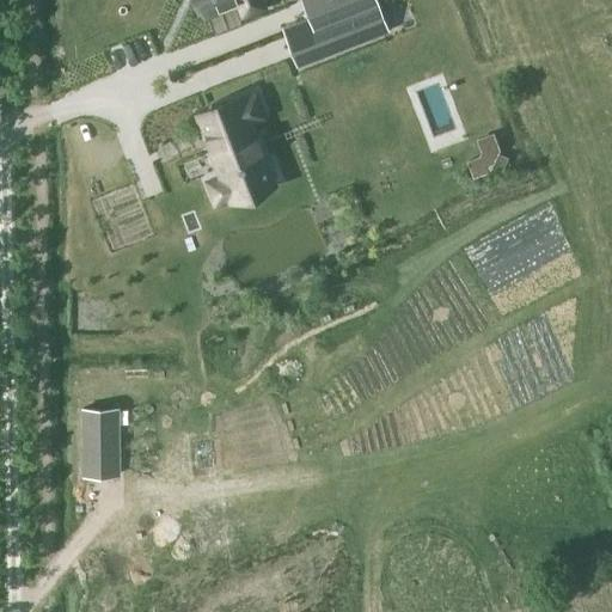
[(200,0),(206,13),(238,1),(243,14),(264,6),(262,0),(200,0)]
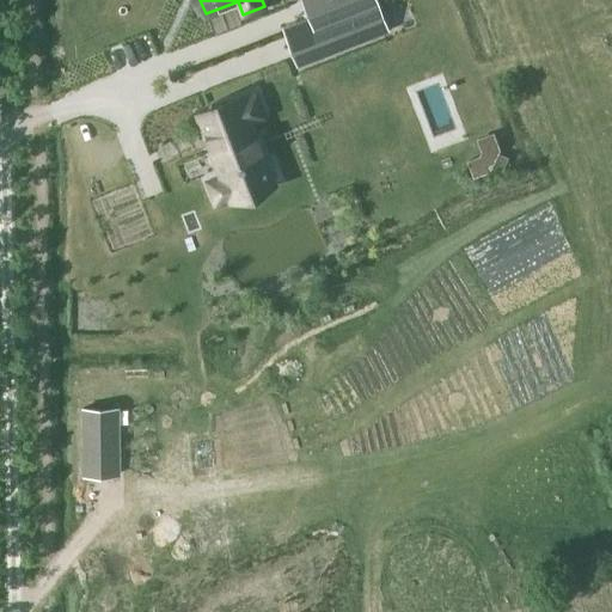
[(303,0),(310,18),(313,28),(375,4),(378,2),(375,0),(303,0)]
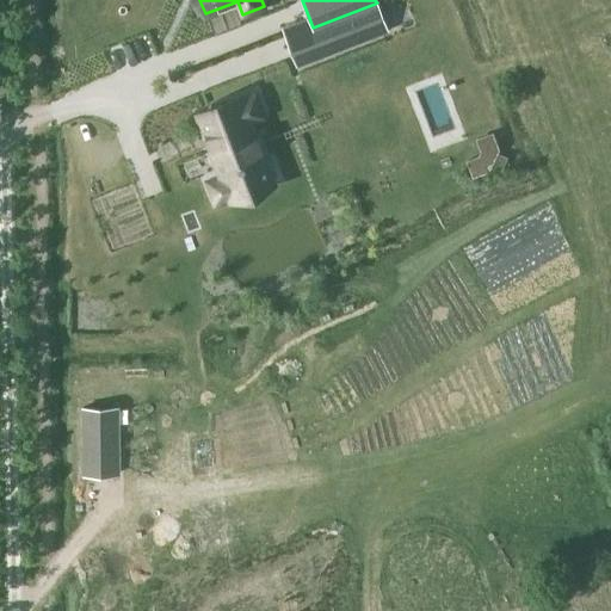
[(384,30),(375,4),(313,28),(309,18),(283,29),(297,65),(384,30)]
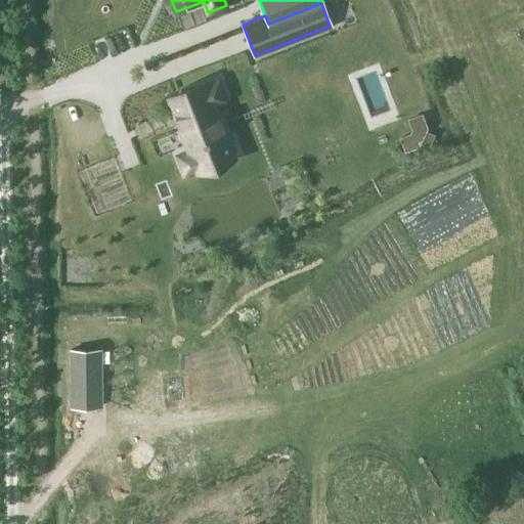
[(219,80),(171,98),(191,149),(178,155),(185,174),(232,156),(213,104),(226,98),(219,80)]
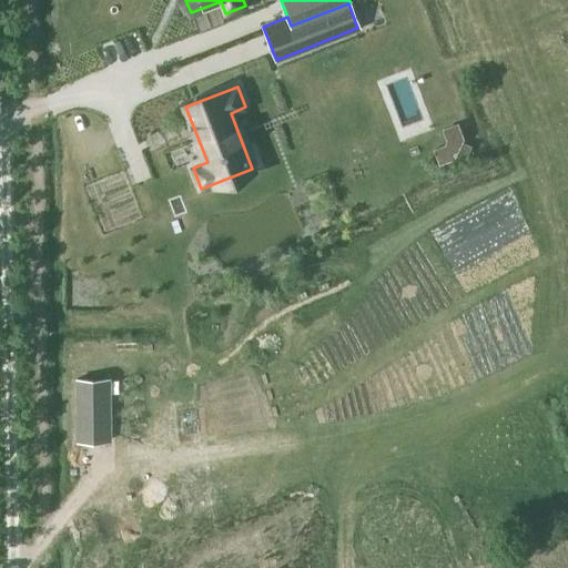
[(456,159),(457,155),(466,159),(472,146),(463,142),(465,139),(458,122),(443,129),(447,140),(445,144),(434,149),(439,164),(456,159)]
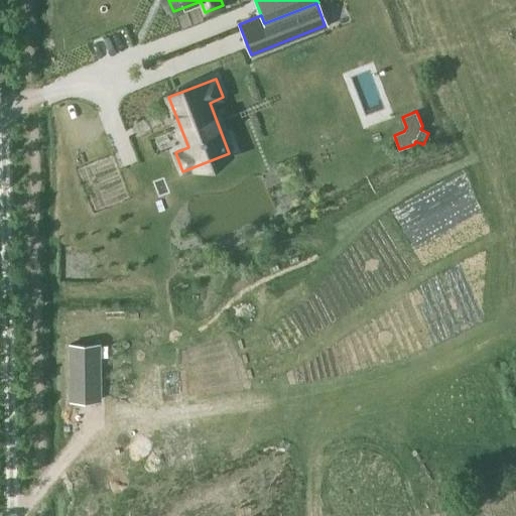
[(70,344),(70,400),(99,400),(98,344),(70,344)]
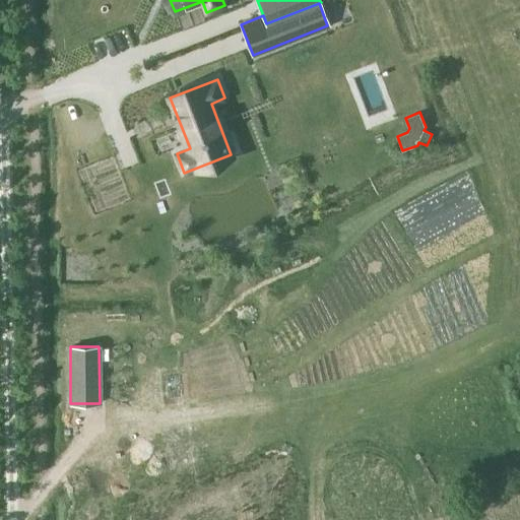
All buildings are outlined.
